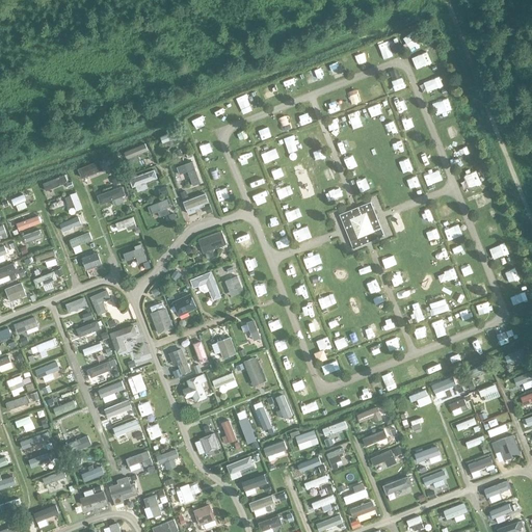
[(410,29),(407,40),(418,44),(422,34),(410,29)]
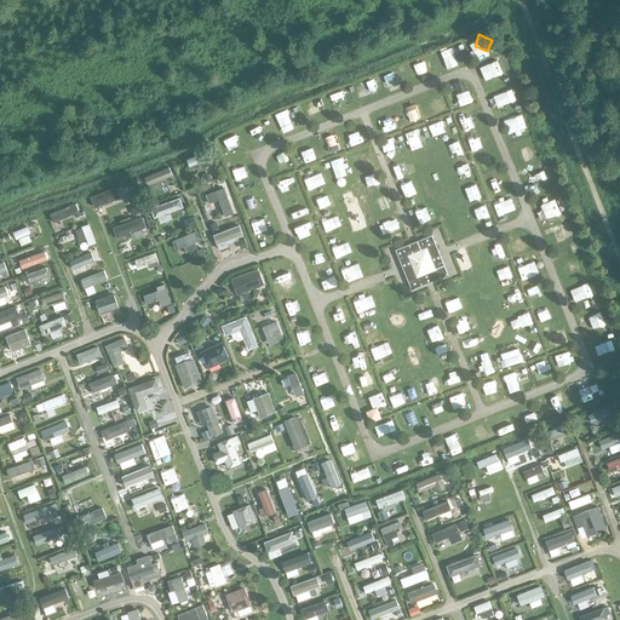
[(415,59),(418,70),(428,68),(425,57),(415,59)]
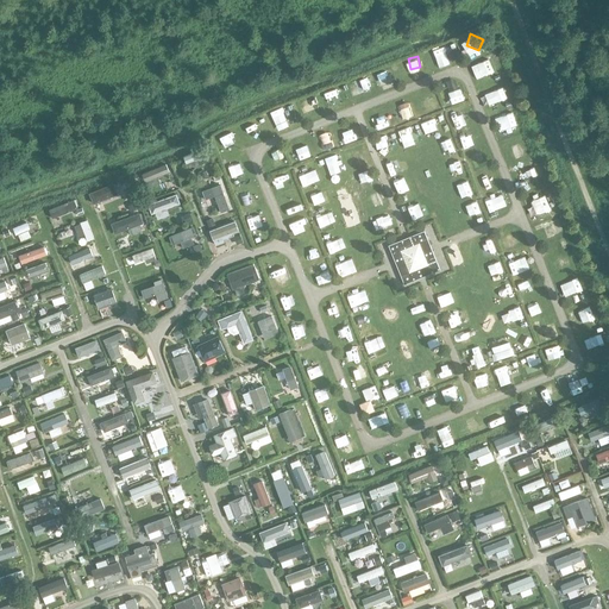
[(493,60),(481,66),(488,79),(498,73),(493,60)]
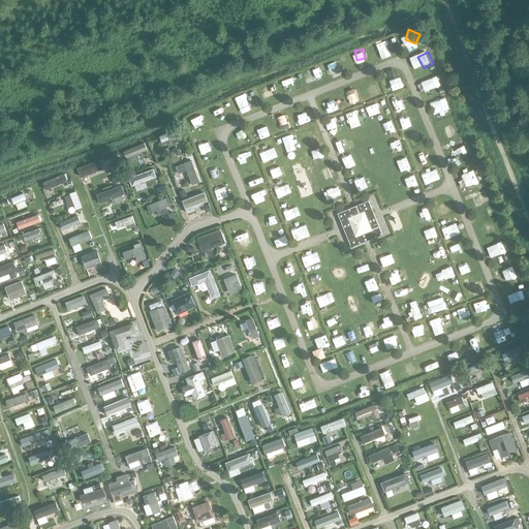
[(342,56),(329,61),(333,71),(345,66),(342,56)]
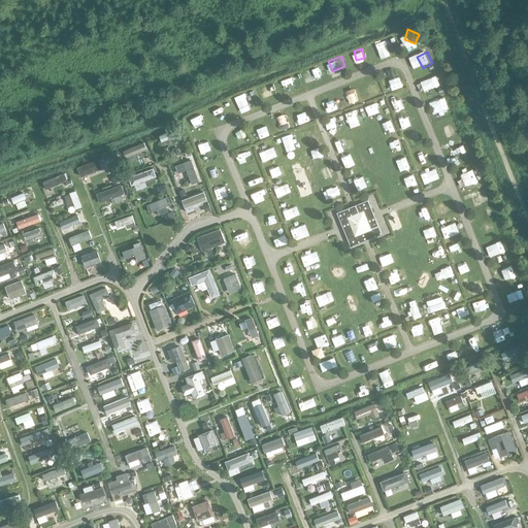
[(281,80),(286,90),(295,85),(290,75),(281,80)]
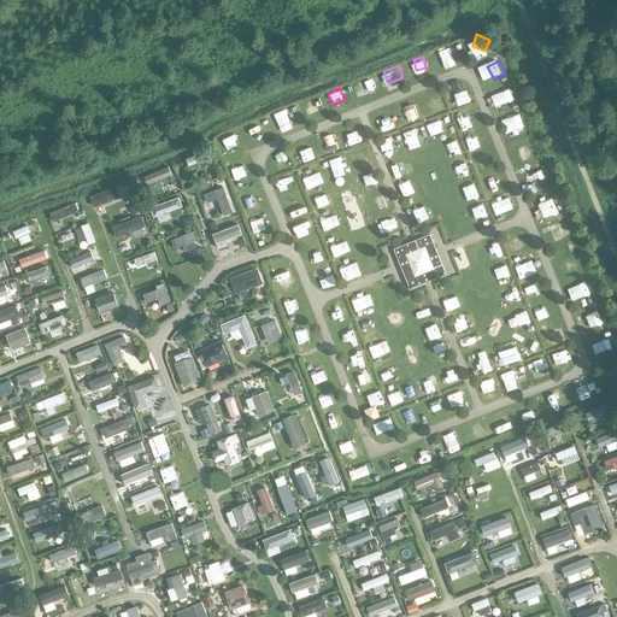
[(316,97),(301,103),(304,109),(318,104),(316,97)]
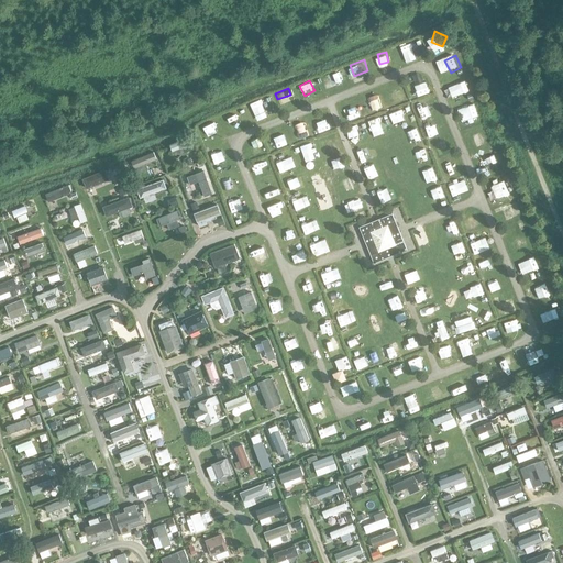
[(397,88),(388,91),(392,100),(400,98),(397,88)]
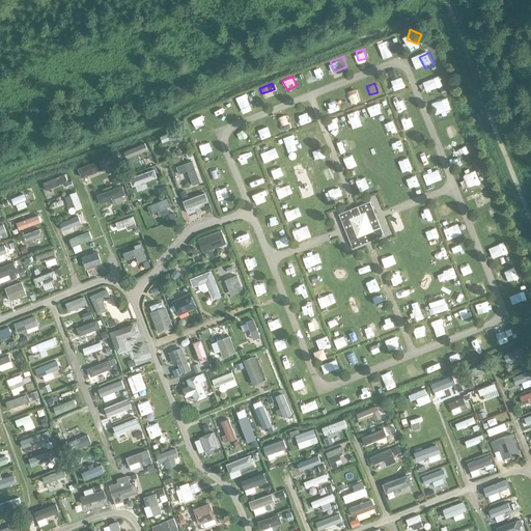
[(236,96),(241,107),(251,103),(247,92),(236,96)]
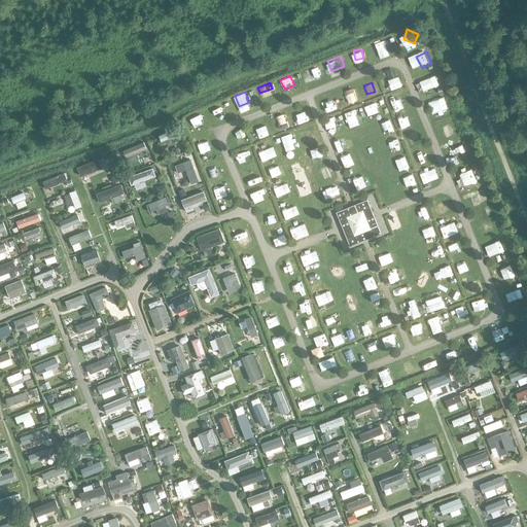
[(445,98),(434,101),(438,113),(449,109),(445,98)]
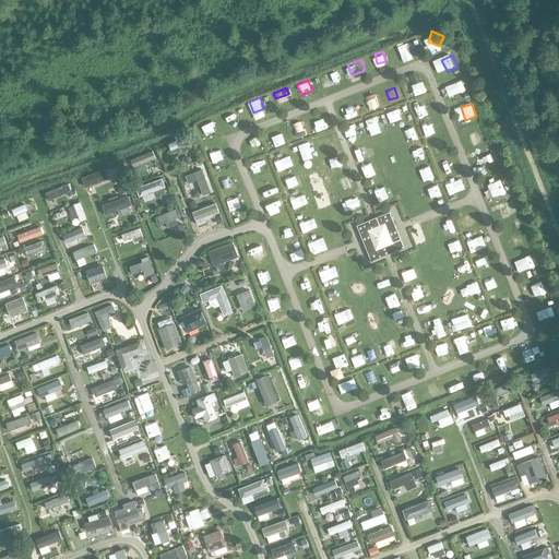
[(416,108),(417,116),(429,114),(427,106),(416,108)]
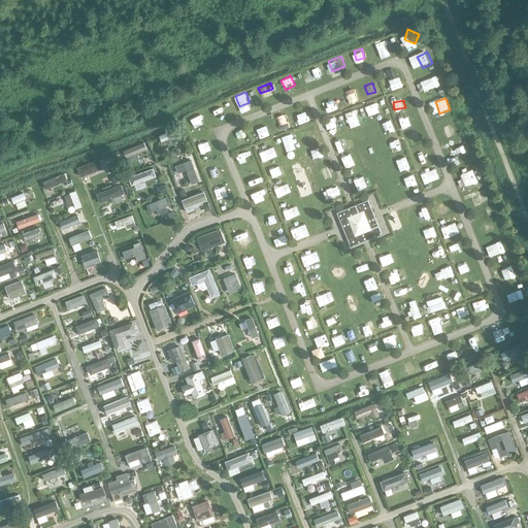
[(369,116),(380,111),(375,101),(366,104),(369,116)]
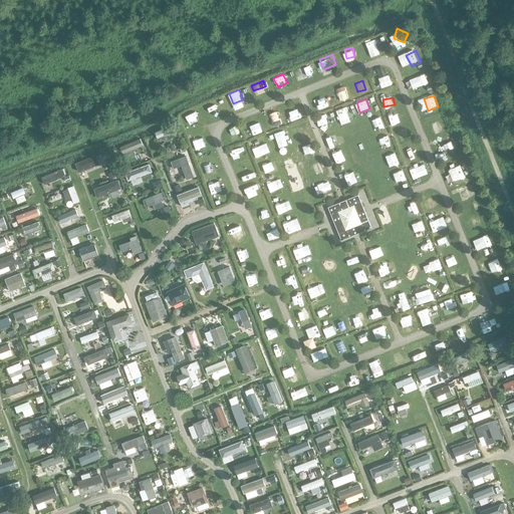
[(209,101),(212,112),(221,109),(219,99),(209,101)]
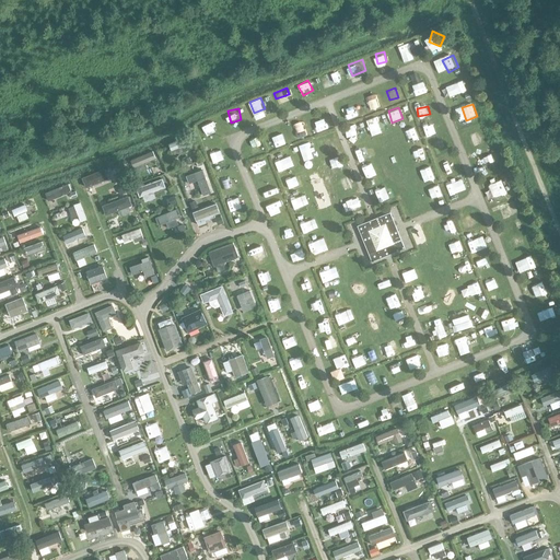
[(214,119),(206,124),(211,135),(220,131),(214,119)]
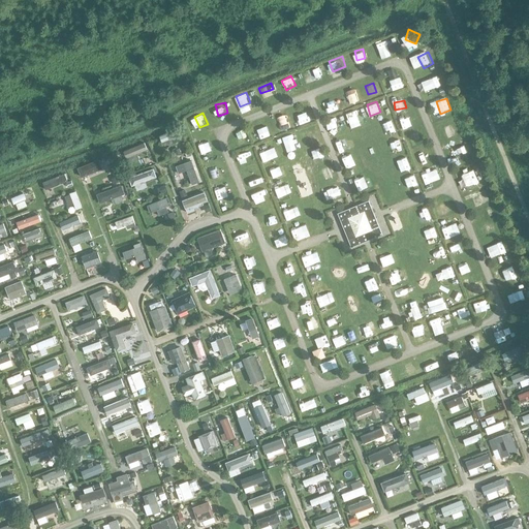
[(301,121),(312,118),(310,113),(299,116),(301,121)]
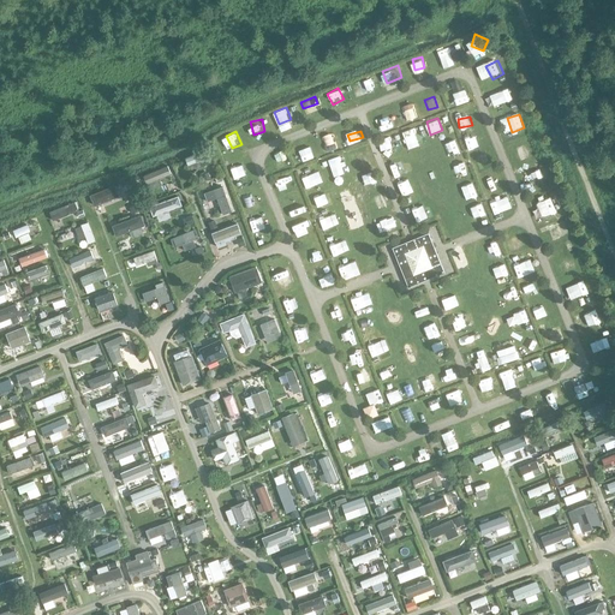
[(381,150),(393,148),(390,136),(378,138),(381,150)]
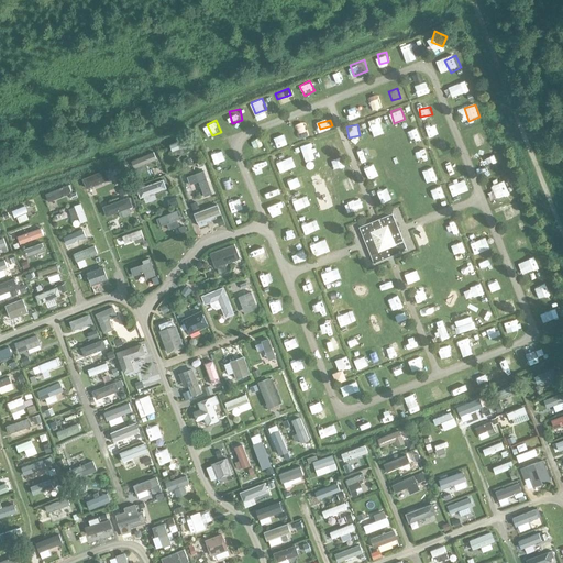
[(484,125),(473,130),(478,140),(488,135),(484,125)]
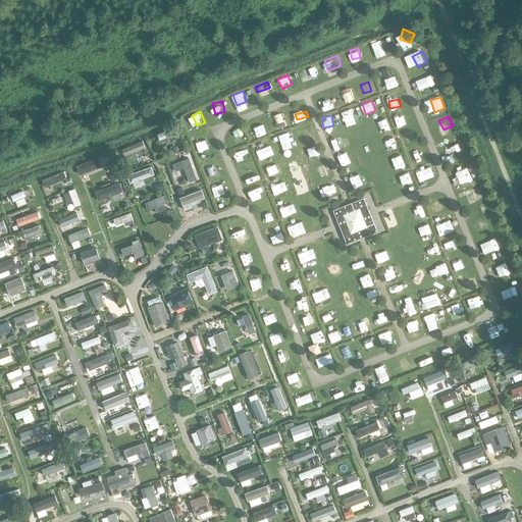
[(258,128),(259,136),(271,132),(270,125),(258,128)]
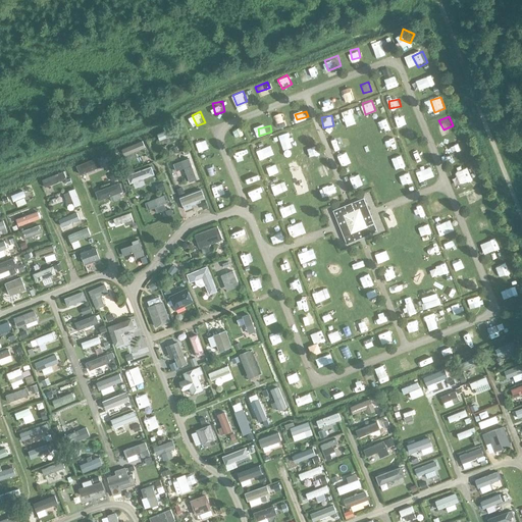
[(233,134),(238,144),(248,139),(244,128),(233,134)]
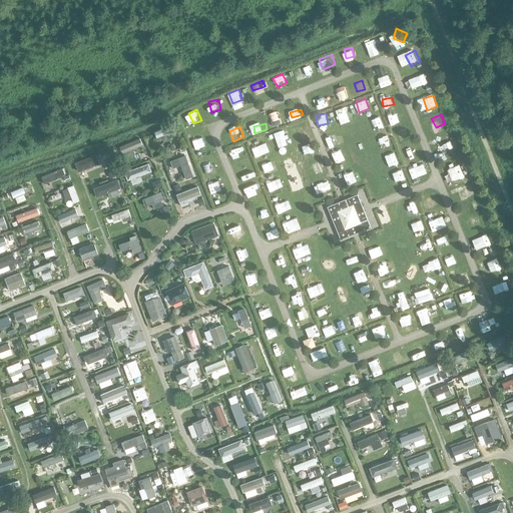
[(278,143),(287,140),(283,128),(274,132),(278,143)]
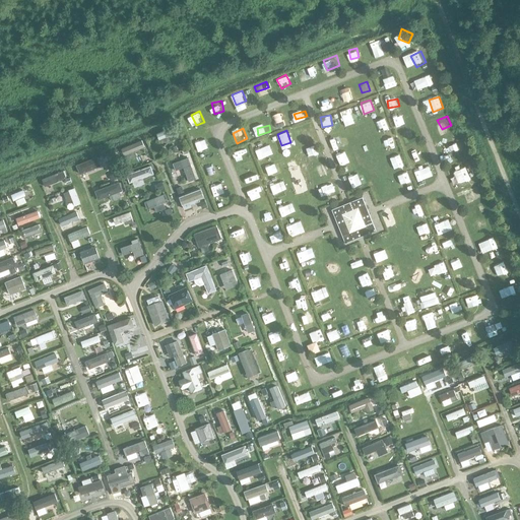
[(391,130),(381,134),(386,145),(395,141),(391,130)]
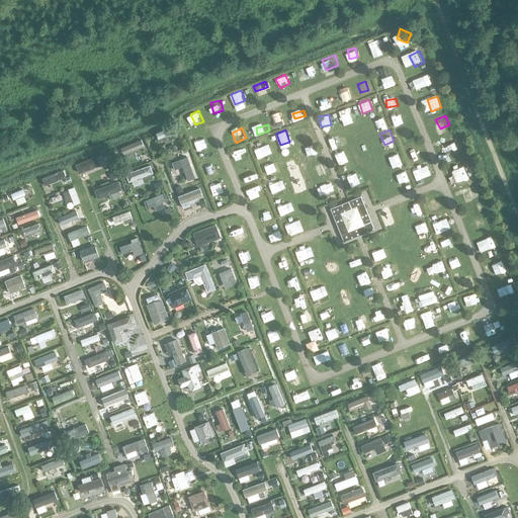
[(195,151),(207,146),(204,138),(192,143),(195,151)]
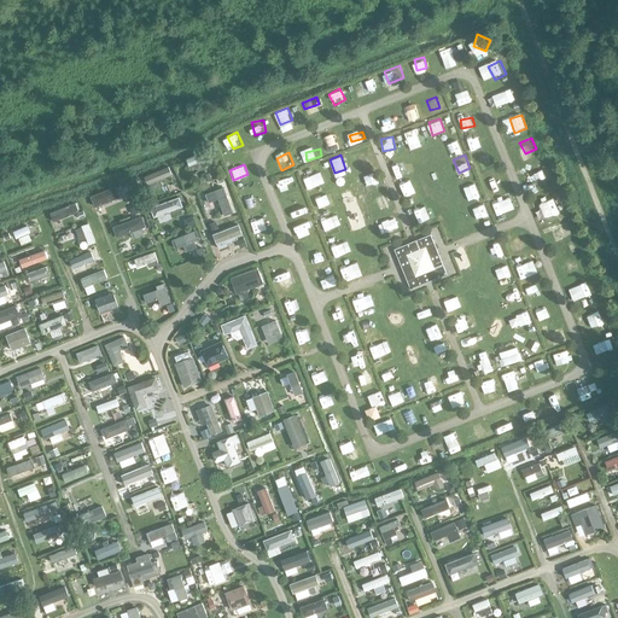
[(169,167),(145,175),(150,191),(163,186),(161,179),(172,175),(169,167)]
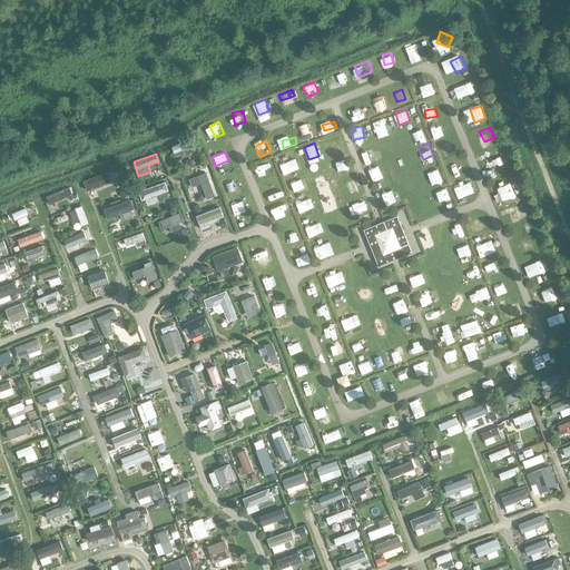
[(491,157),(493,168),(505,165),(502,154),(491,157)]
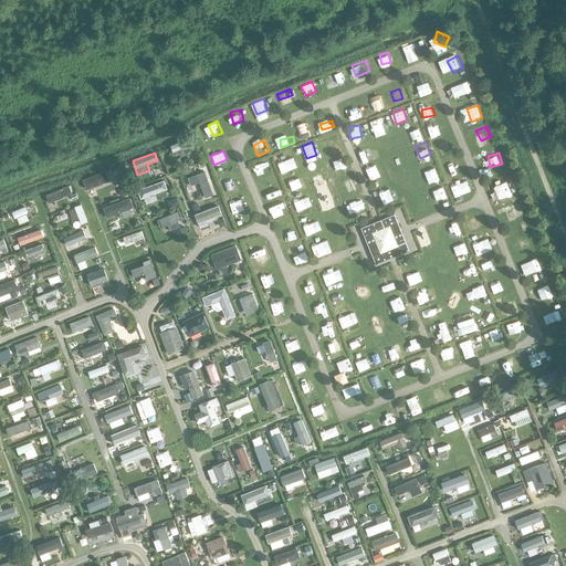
[(348,158),(338,159),(338,170),(349,169),(348,158)]
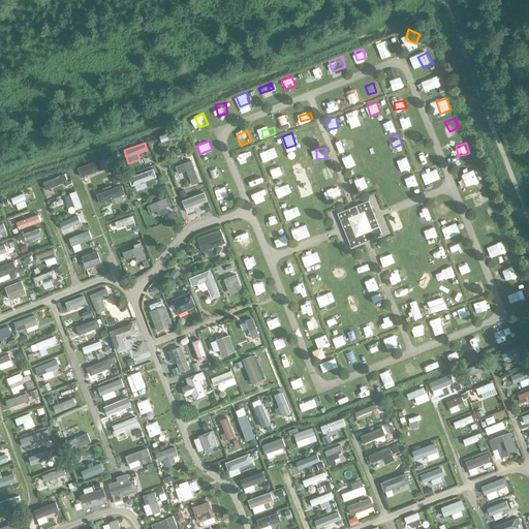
[(239,153),(241,159),(252,155),(250,149),(239,153)]
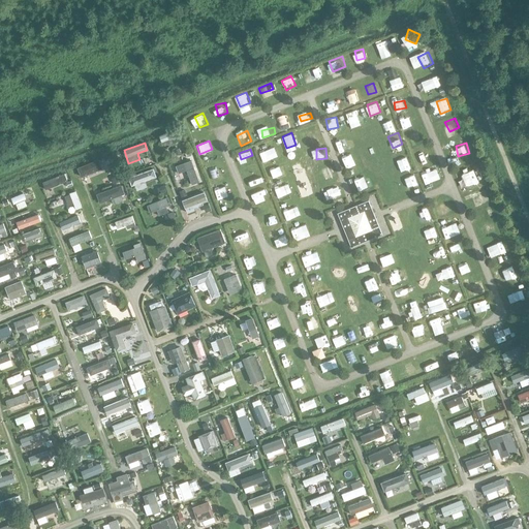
[(399,155),(403,168),(412,165),(408,152),(399,155)]
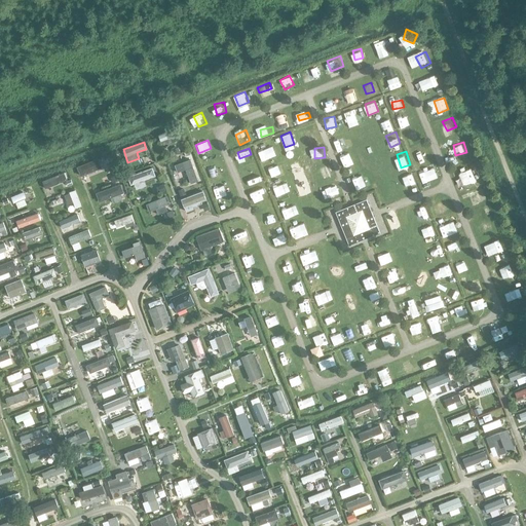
[(99,158),(79,164),(83,176),(103,171),(99,158)]
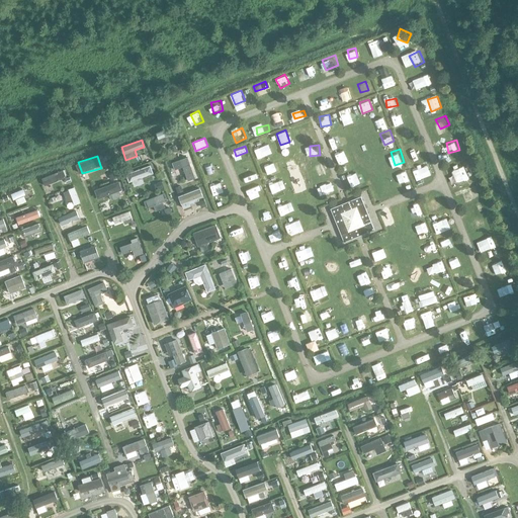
[(187,157),(172,163),(175,170),(183,167),(188,181),(195,178),(194,177),(187,157)]
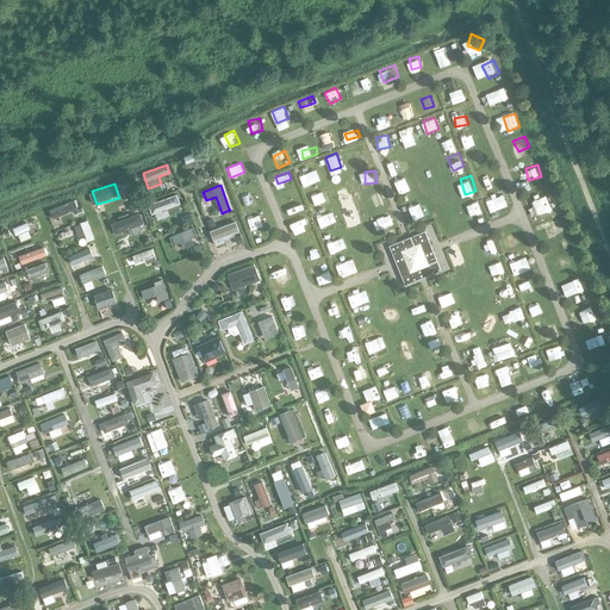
[(241,204),(255,199),(251,186),(237,190),(241,204)]
